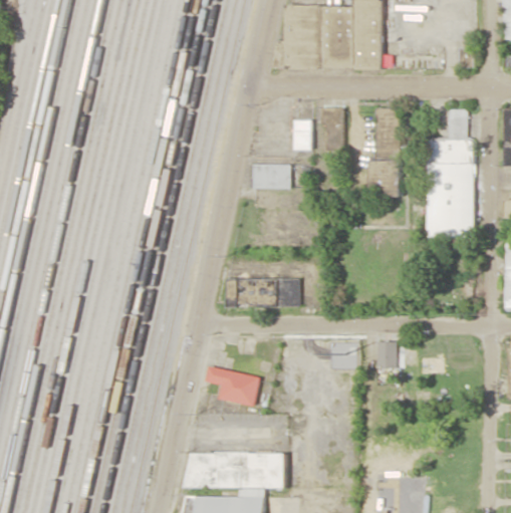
[(381,68),(380,0),(353,0),(353,5),(285,5),(285,40),(277,40),(277,67),(381,68)]
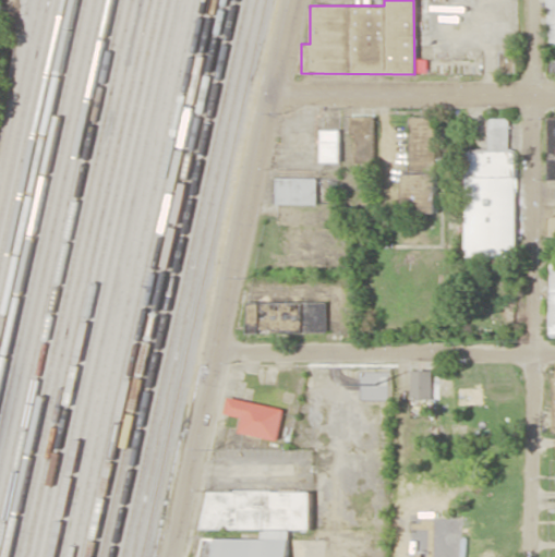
[(515,51),(499,51),(498,73),(515,73),(515,51)]
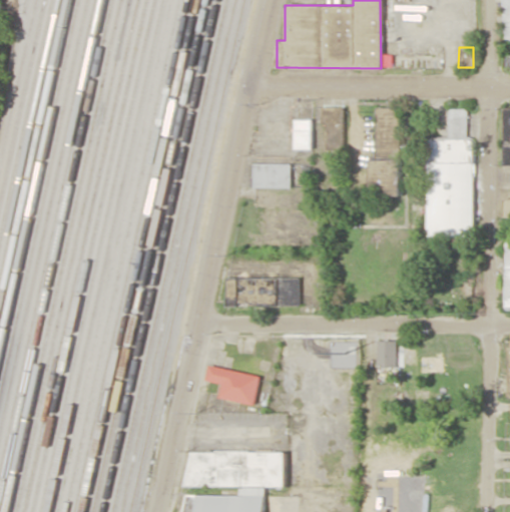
[(343,107),(321,107),(321,123),(324,123),(325,149),(343,149),(343,107)]
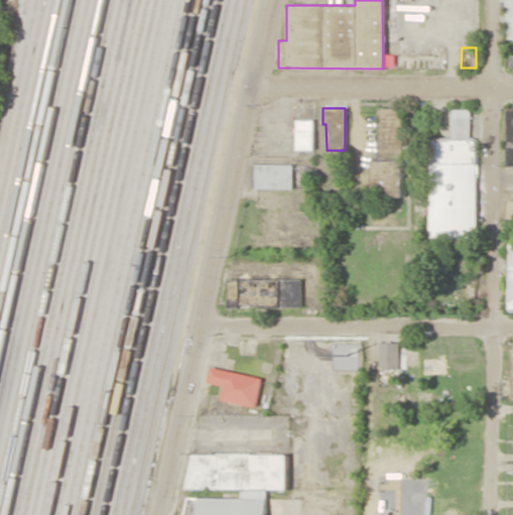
[(377,160),(371,161),(372,197),(402,197),(401,108),(376,108),(377,160)]
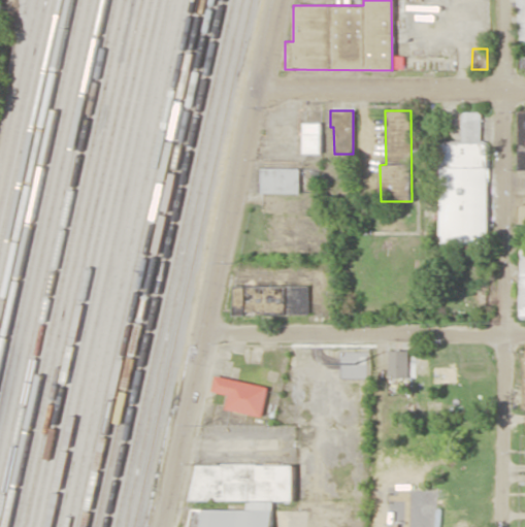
[(479,111),(461,111),(461,138),(479,138),(479,111)]
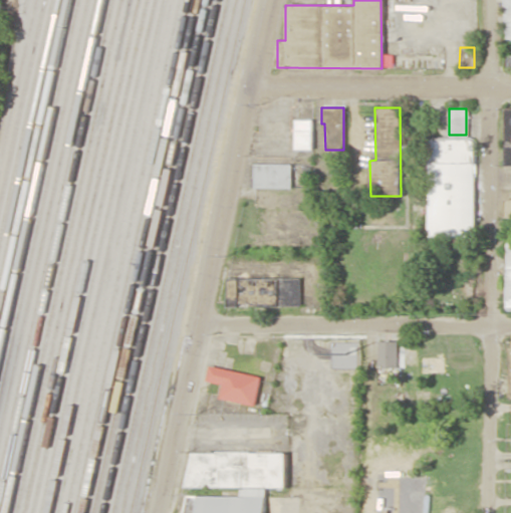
[(312,150),(312,119),(294,119),(294,150),(312,150)]
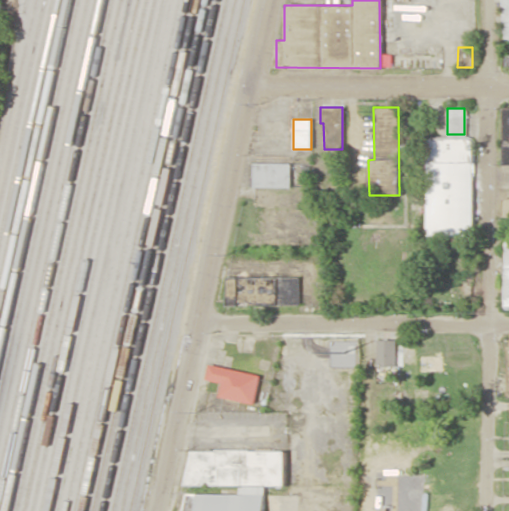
[(426,236),(471,236),(471,139),(426,138),(426,236)]
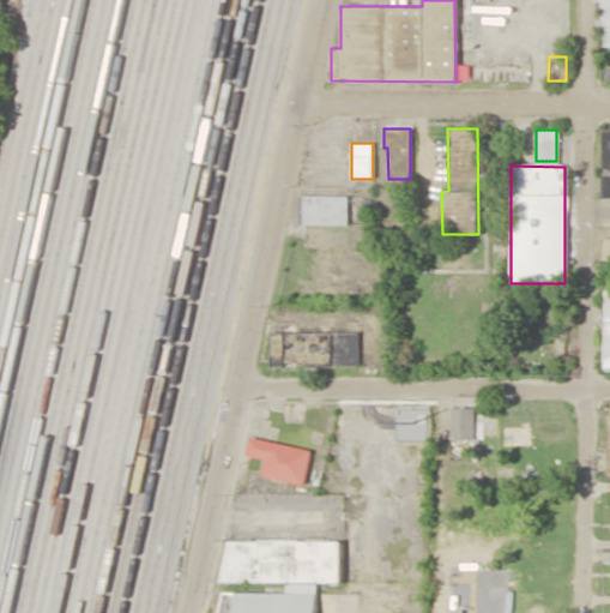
[(302,224),(346,224),(346,197),(302,196),(302,224)]
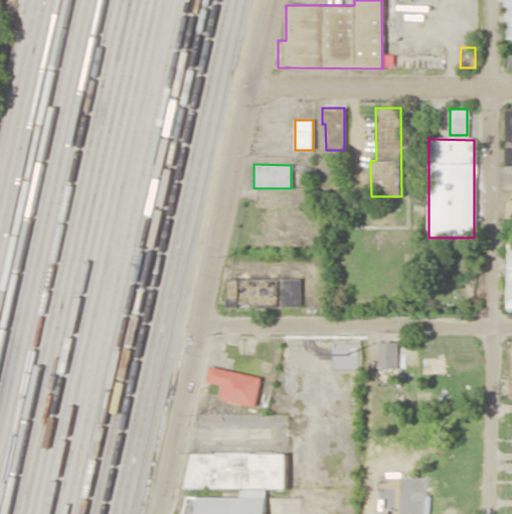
[(299,307),(298,279),(228,280),(228,308),(299,307)]
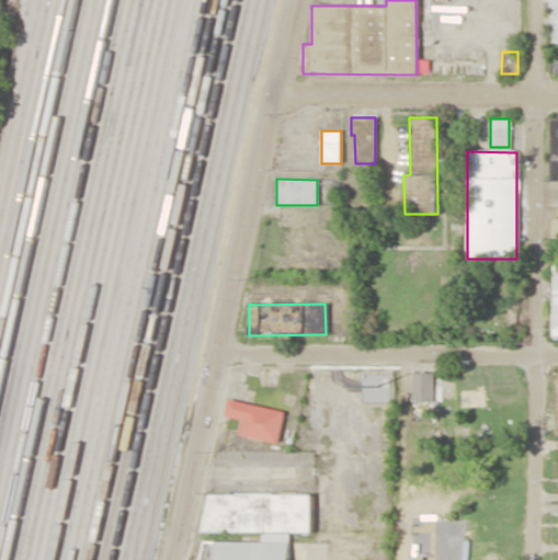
[(431,373),(410,373),(410,401),(431,401),(431,373)]
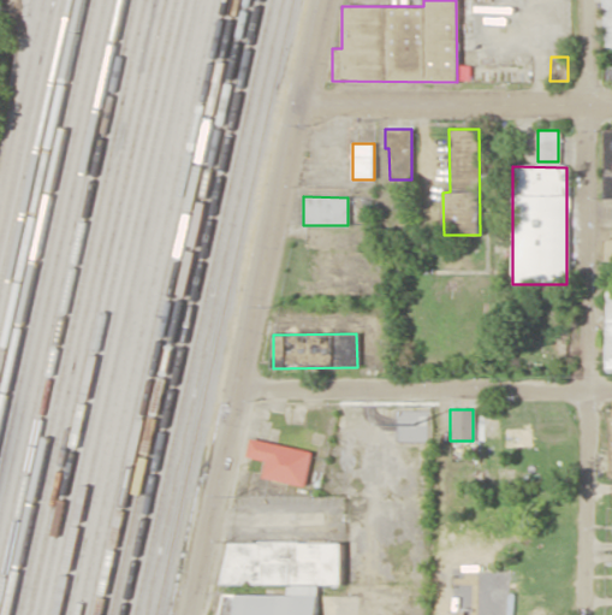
[(310,451),(248,439),(244,456),(265,460),(261,478),(303,486),(310,451)]
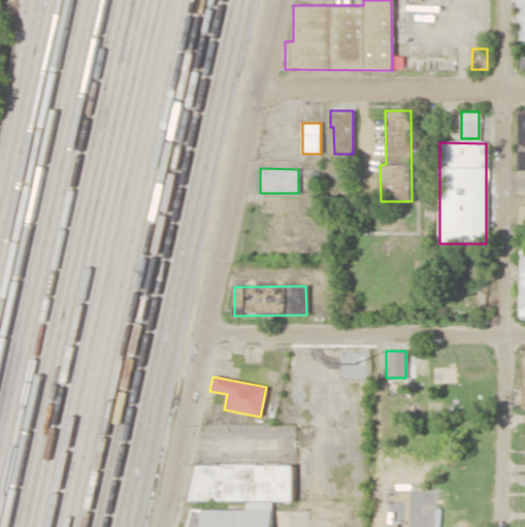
[(293,465),(190,464),(189,500),(244,501),(244,509),(187,509),(186,526),(269,526),(270,501),(293,501),(293,465)]
